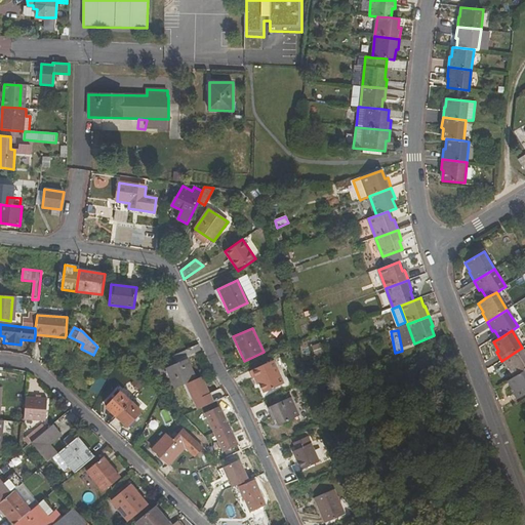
[(189,356),(201,350),(198,344),(186,350),(189,356)]
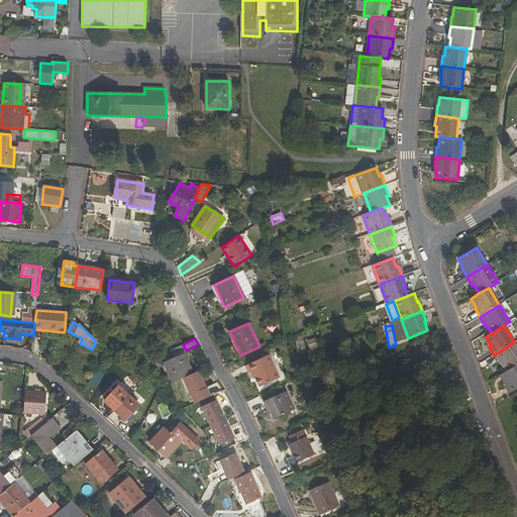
[(516,347),(514,342),(494,355),(500,365),(502,364),(506,371),(516,364),(516,347)]
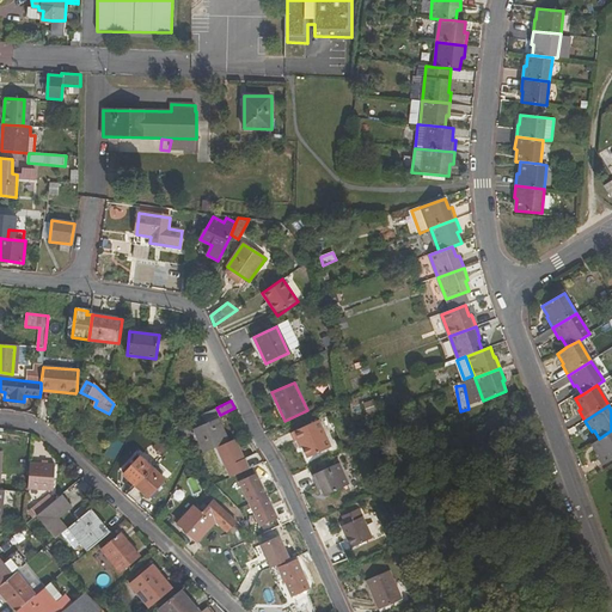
[(219,417),(193,429),(204,453),(214,448),(230,441),(219,417)]
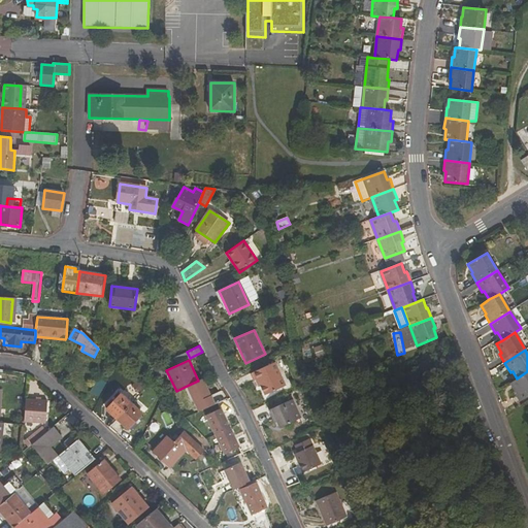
[(287,387),(275,364),(253,373),(257,383),(259,382),(266,396),(287,387)]
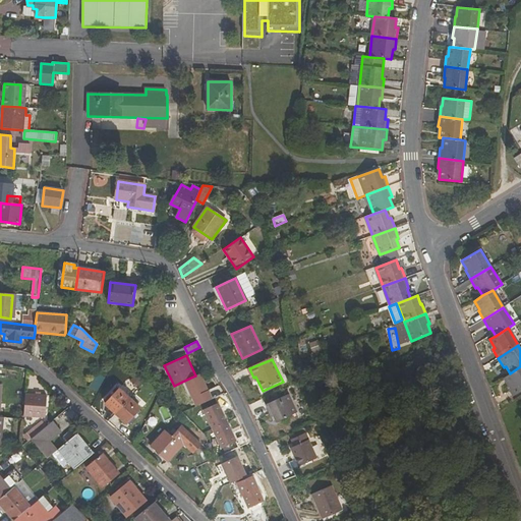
[(504,378),(509,387),(507,387),(513,397),(520,391),(520,366),(510,373),(504,378)]
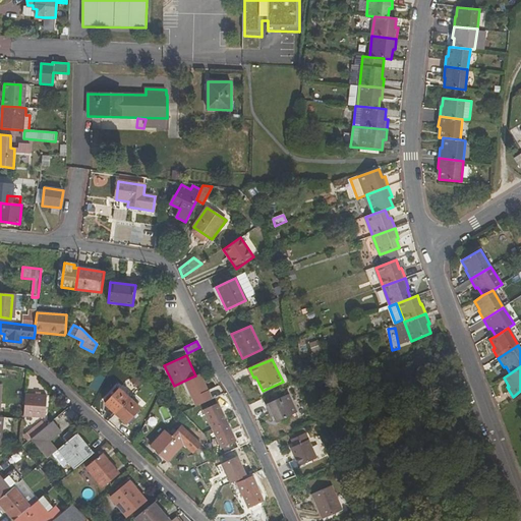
[(96,392),(104,378),(98,373),(90,389),(96,392)]
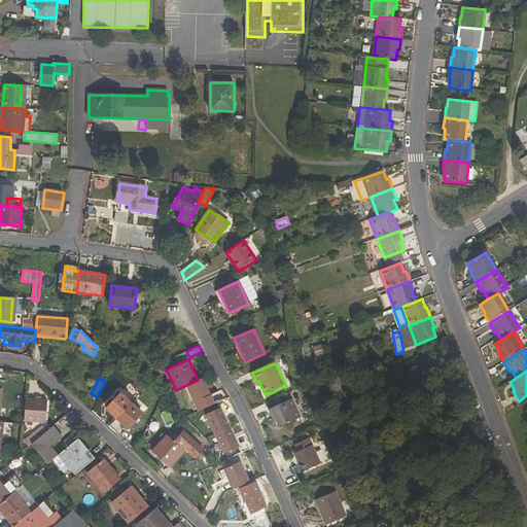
[(203,378),(198,380),(184,386),(197,412),(214,403),(203,378)]
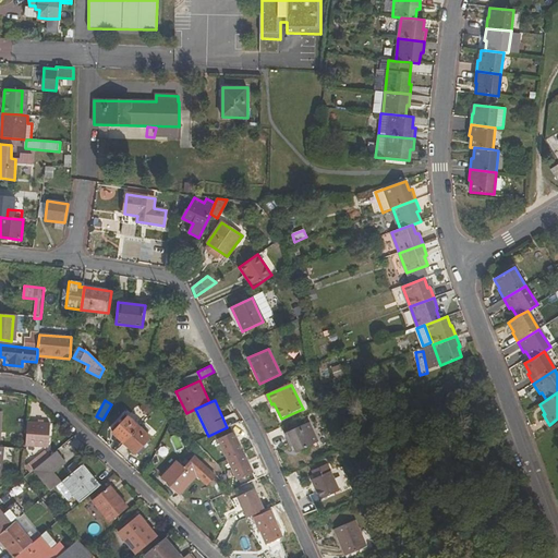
[(112,433),(135,453),(150,438),(128,417),(112,433)]
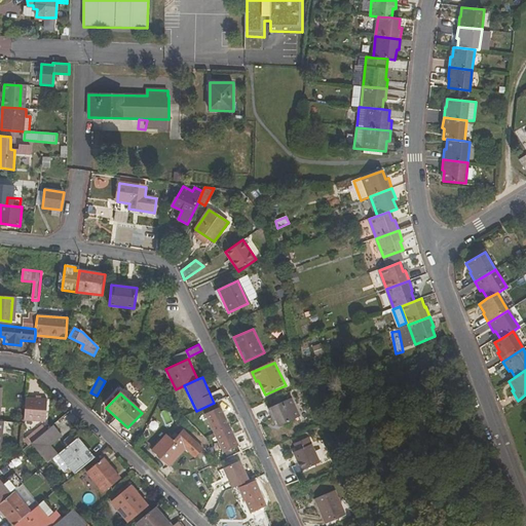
[(46,422),(47,400),(26,398),(24,420),(46,422)]
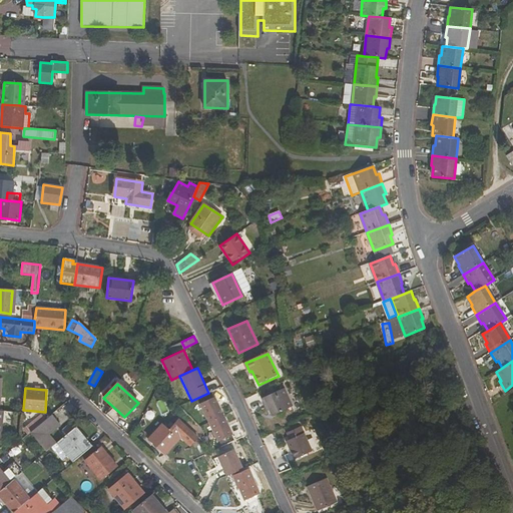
[(293,407),(285,389),(264,398),(273,416),(293,407)]
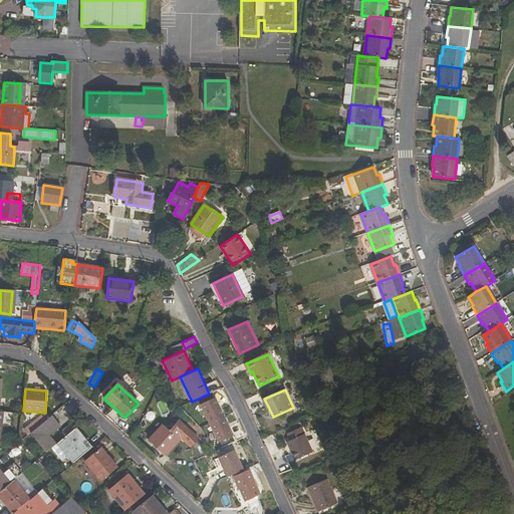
[(232,434),(215,399),(199,406),(216,442),(232,434)]
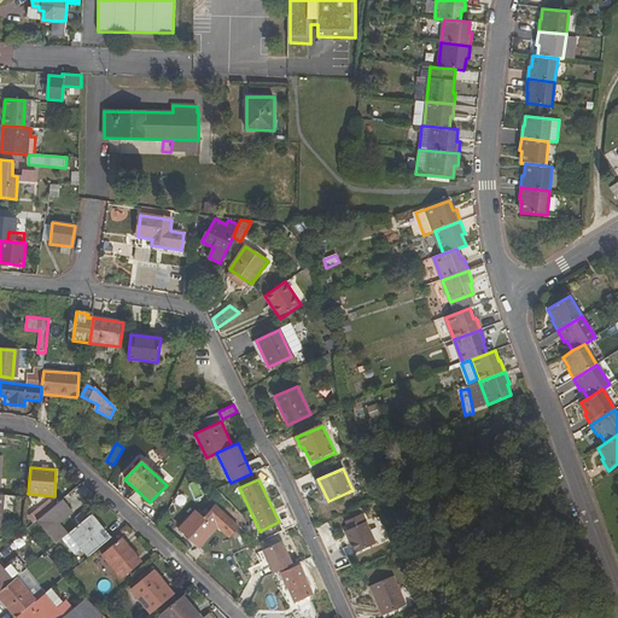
[(69,535),(59,523),(73,512),(63,500),(56,506),(38,522),(57,544),(63,540),(69,535)]
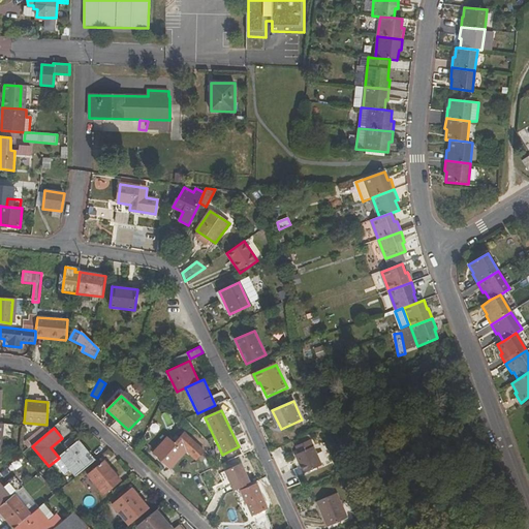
[(32,446),(48,433),(43,429),(25,443),(29,448),(32,446)]
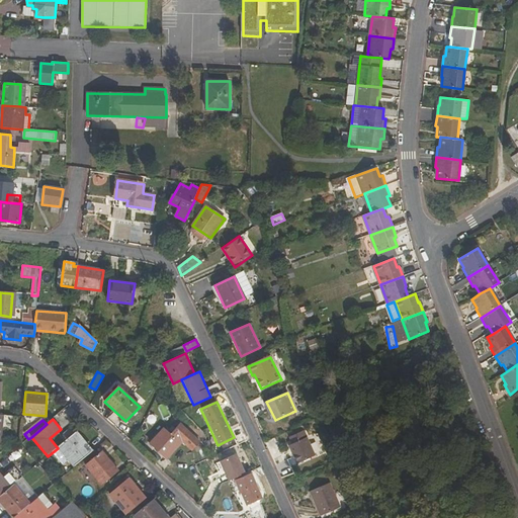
[(76,432),(80,429),(77,424),(64,435),(68,439),(76,432)]
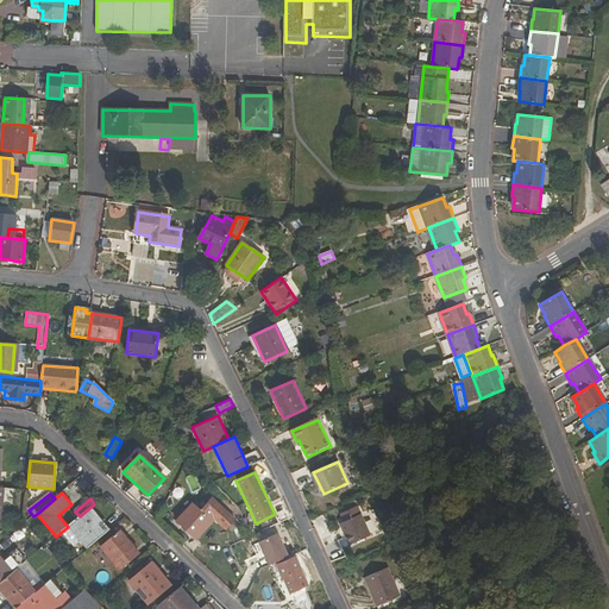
[(215,520),(225,529),(236,520),(212,498),(200,510),(193,503),(176,521),(196,539),(215,520)]
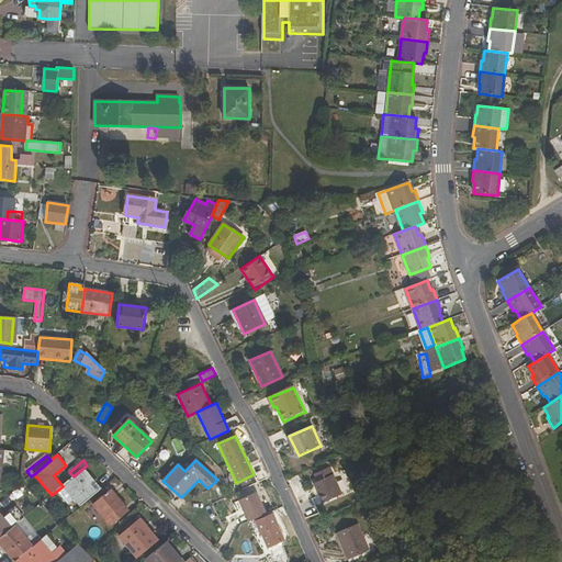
[(333,474),(329,468),(314,474),(317,482),(333,474)]
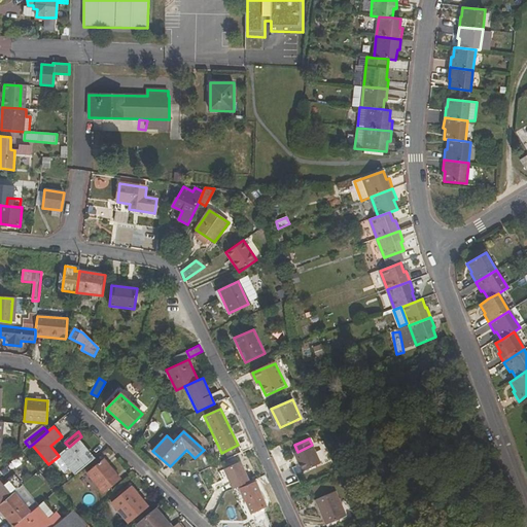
[(59,456),(54,460),(65,473),(70,468),(75,475),(94,459),(77,440),(69,447),(59,456)]
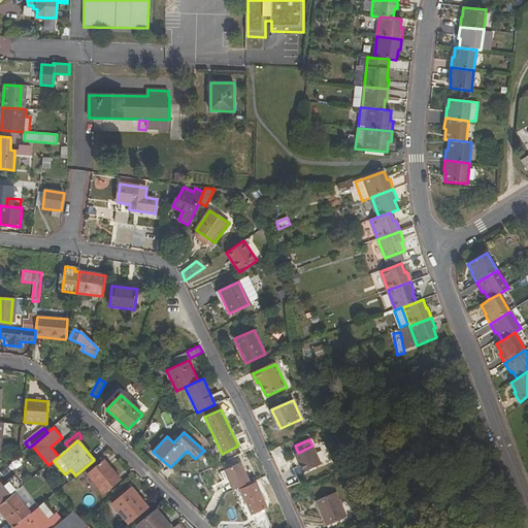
[(298,453),(294,455),(303,473),(322,464),(312,446),(298,453)]
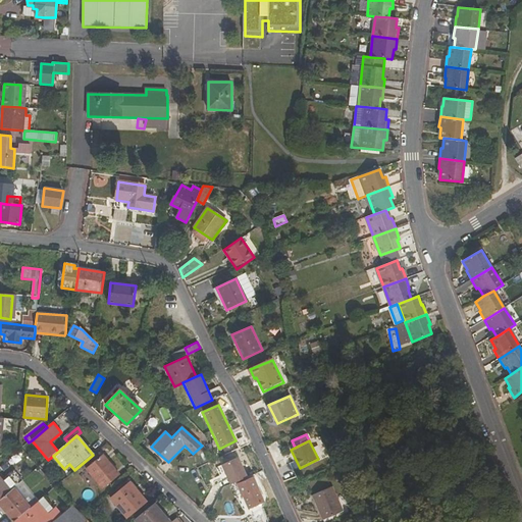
[(87,469),(103,489),(120,475),(103,456),(87,469)]
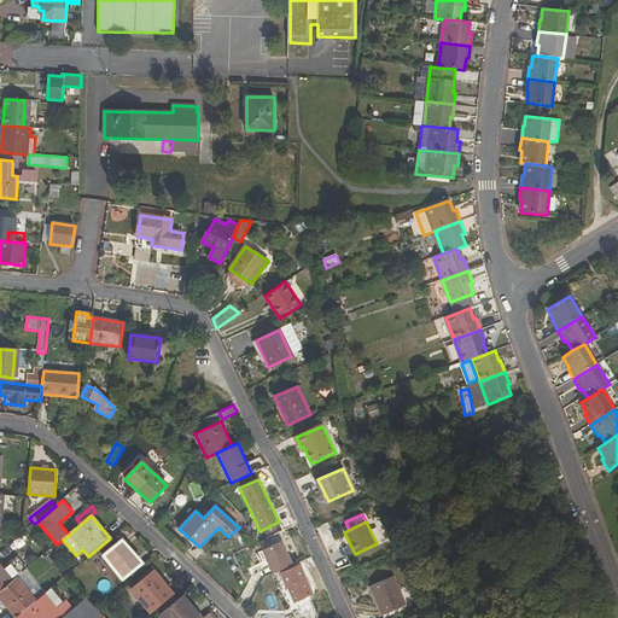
[(291,564),(280,541),(250,555),(254,565),(266,559),(267,563),(272,573),(291,564)]
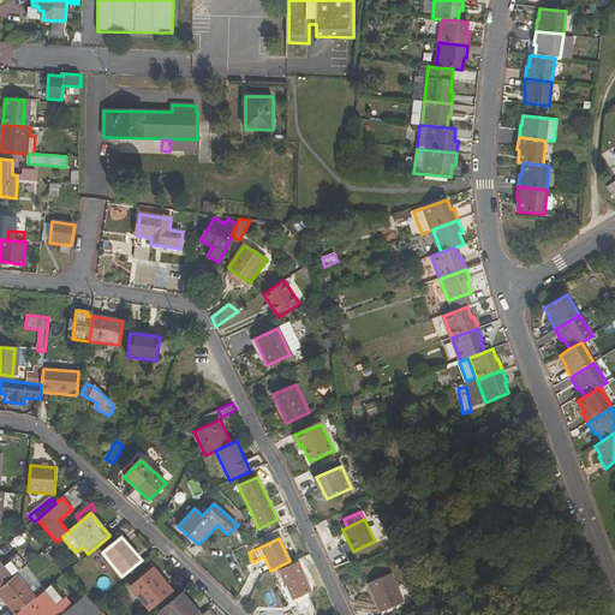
[(0,589),(17,575),(27,567),(17,556),(5,567),(0,561),(0,589)]
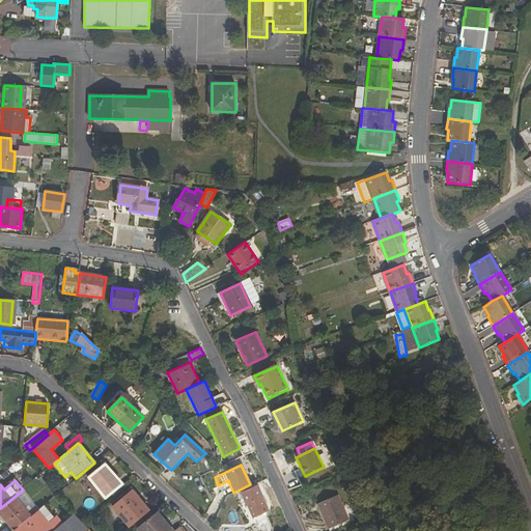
[(250,520),(269,511),(258,485),(250,490),(239,494),(250,520)]
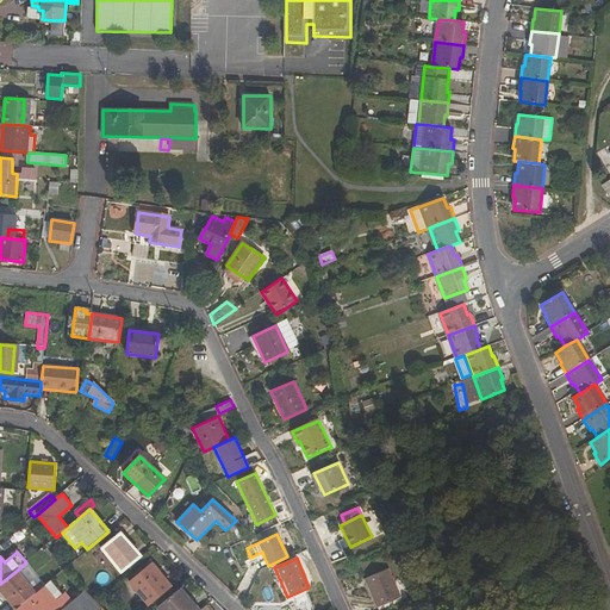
[(172,586),(151,564),(129,583),(149,605),(172,586)]
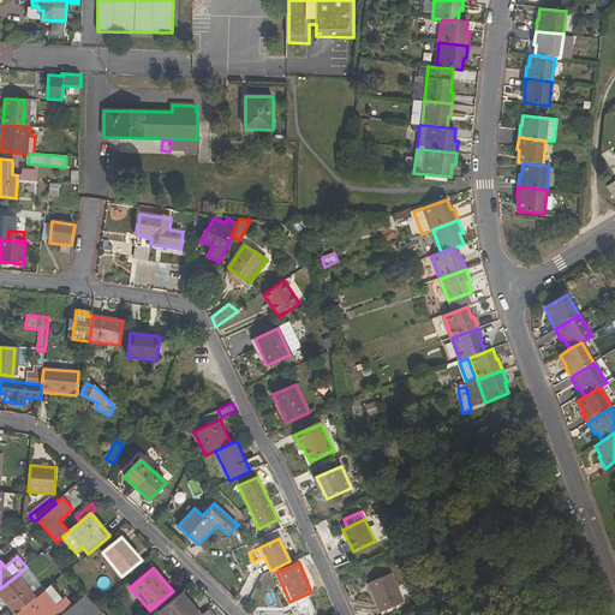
[(405,602),(392,574),(369,584),(382,613),(405,602)]
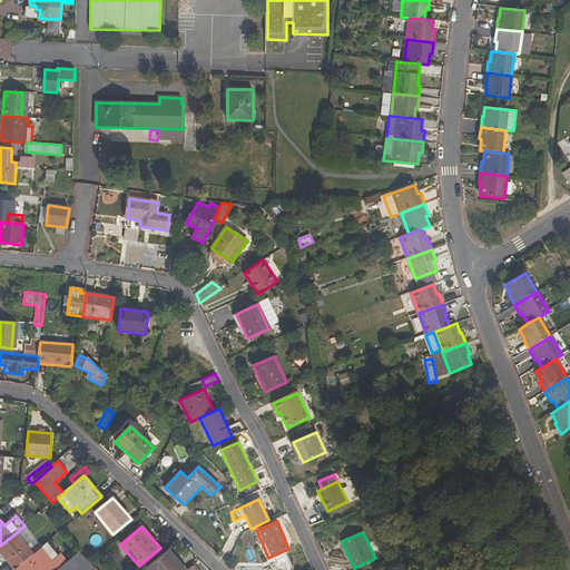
[(35,541),(28,547),(16,533),(0,546),(0,551),(16,569),(40,549),(35,541)]
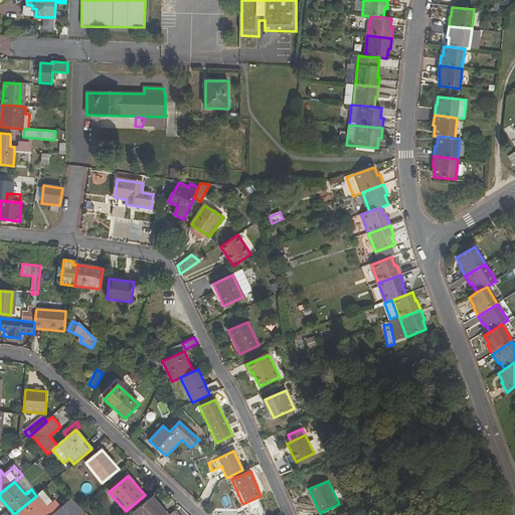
[(52,514),(36,496),(14,514),(13,514),(52,514)]
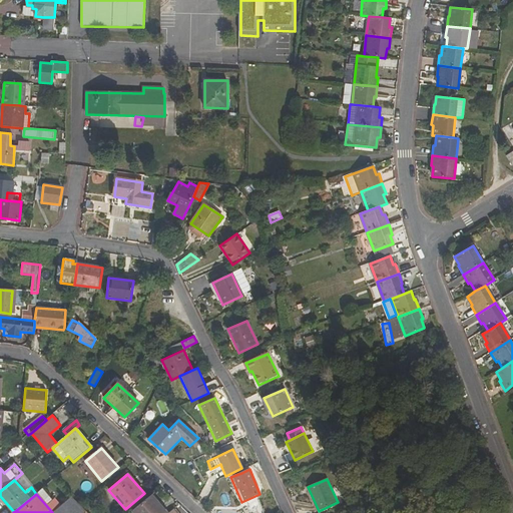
[(134,512),(167,512),(152,494),(132,510),(134,512)]
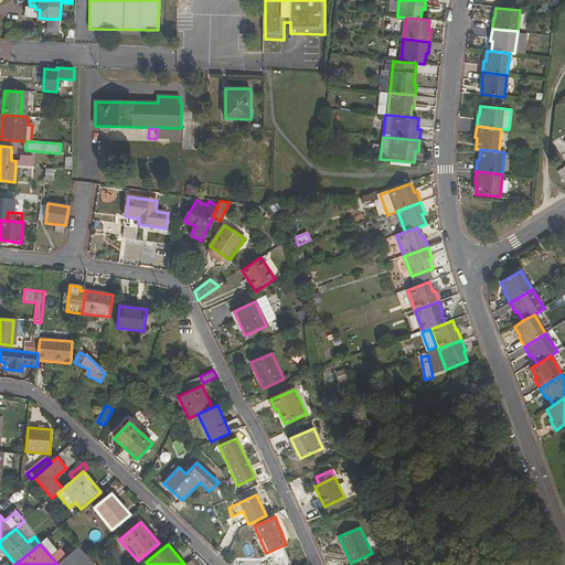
[(88,545),(83,551),(96,563),(100,557),(88,545)]
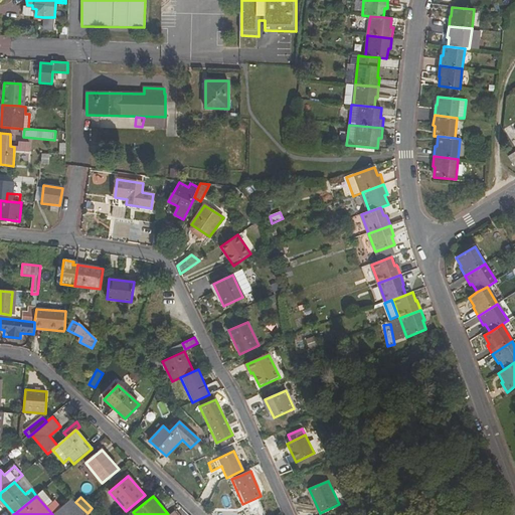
[(53,514),(87,514),(88,514),(80,507),(72,499),(53,514)]
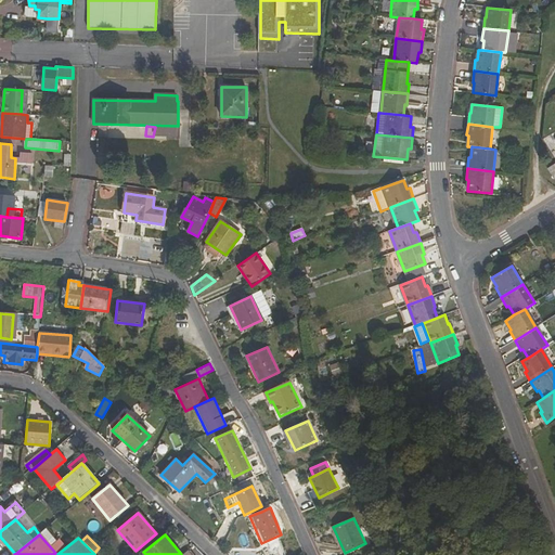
[(269,554),(282,554),(279,544),(267,549),(269,554)]
